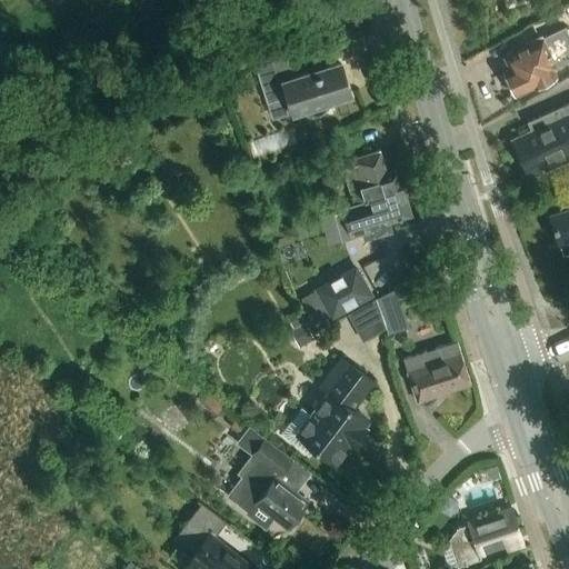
[(568,6),(558,12),(565,25),(567,28),(568,27),(568,6)]
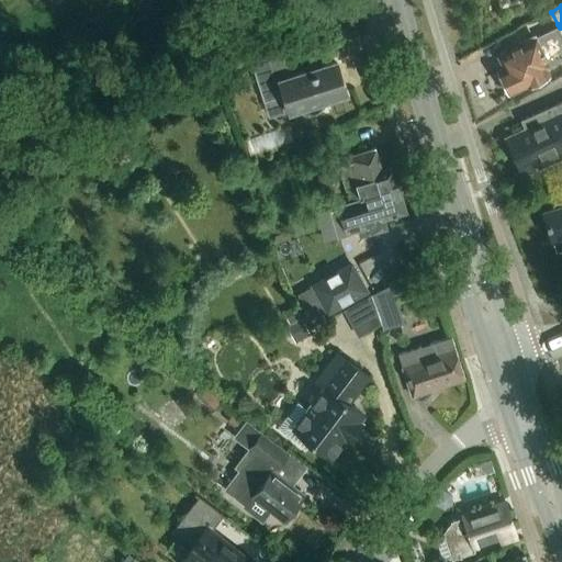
[(561,26),(560,27),(558,24),(534,35),(532,34),(517,42),(519,46),(498,56),(505,68),(498,70),(499,74),(496,75),(504,90),(507,89),(508,91),(547,74),(542,65),(561,55),(561,26)]
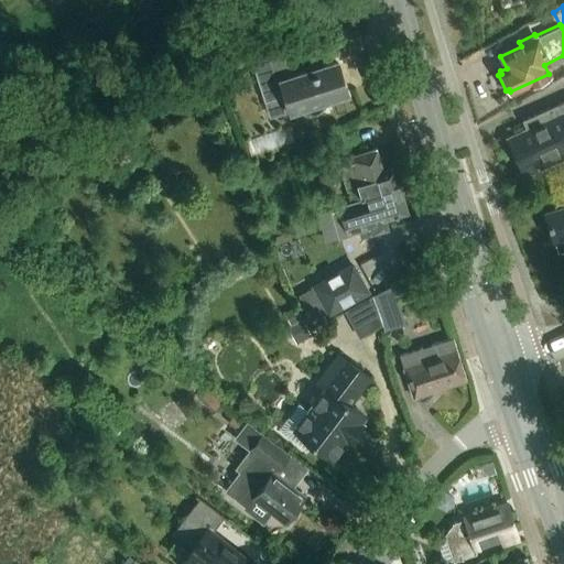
[(338,61),(291,76),(282,49),(252,63),(264,100),(277,97),(279,101),(283,102),(286,101),(290,110),(306,106),(307,111),(313,112),(321,110),(324,106),(323,100),(348,93),(338,61)]
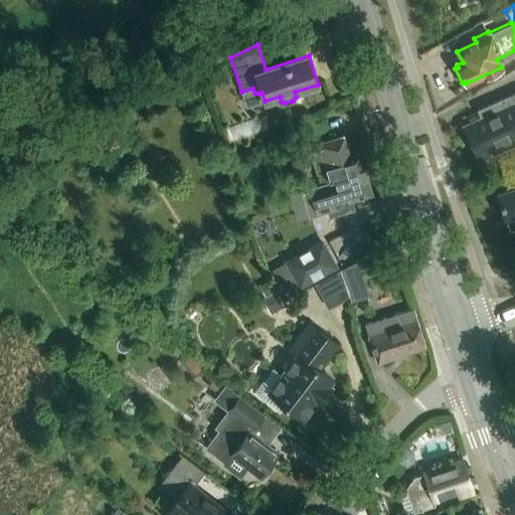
[(514,91),(473,110),(477,118),(463,125),(476,155),(494,147),(496,151),(514,142),(514,91)]
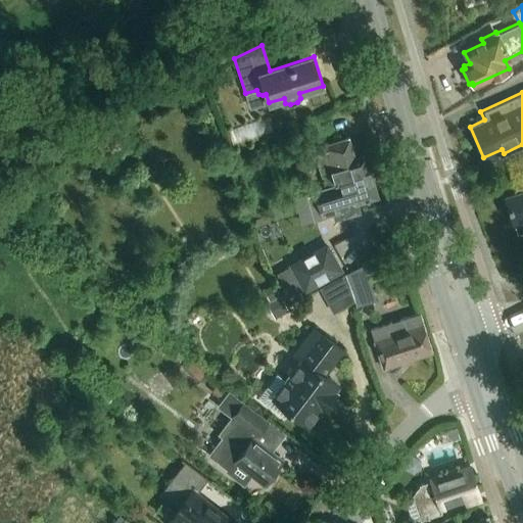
[(317,159),(325,188),(326,190),(372,175),(366,155),(354,158),(348,138),(322,146),(321,144),(302,150),(306,162),(317,159)]
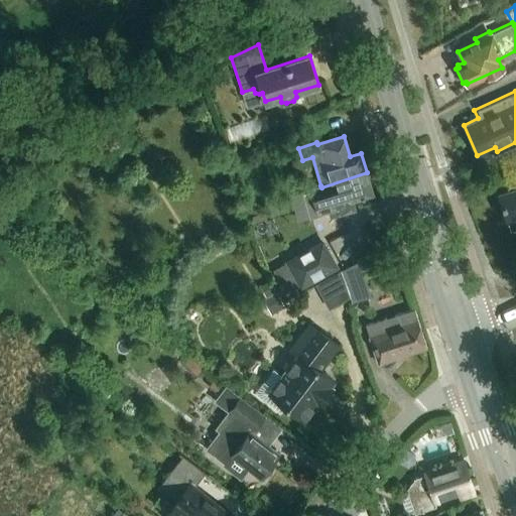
[(331,217),(355,210),(353,200),(373,194),(367,172),(321,187),(320,185),(301,191),(309,219),(330,213),(331,217)]
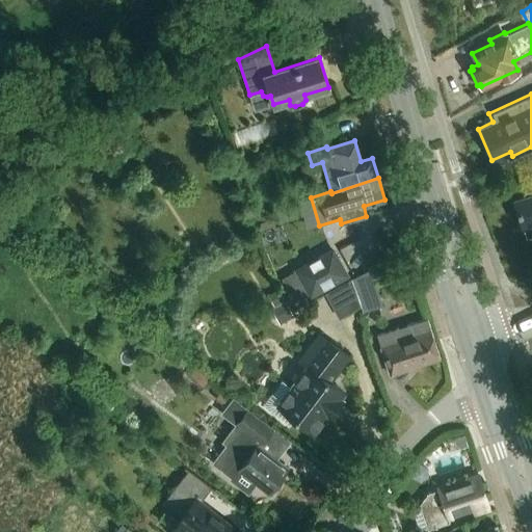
[(531,193),(512,198),(520,223),(531,219),(531,193)]
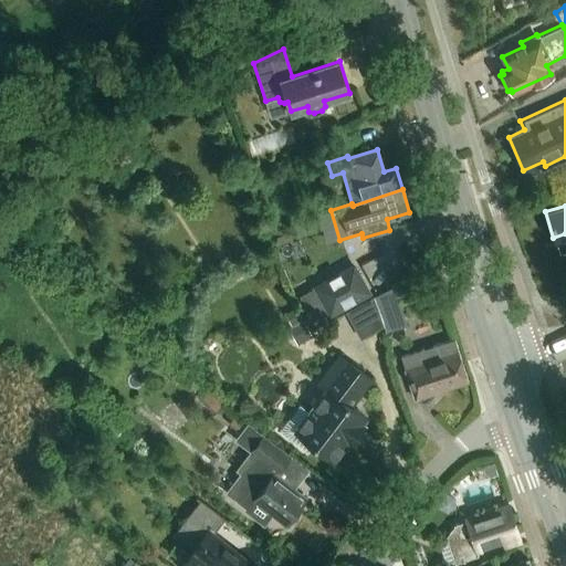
[(285,224),(271,231),(276,245),(291,240),(285,224)]
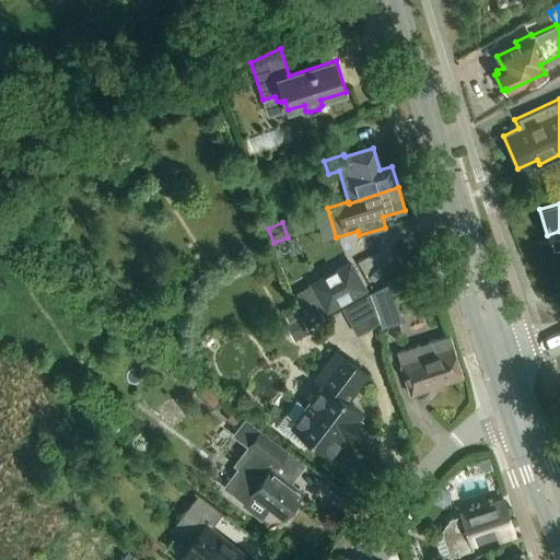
[(351,261),(313,284),(331,315),(370,292),(351,261)]
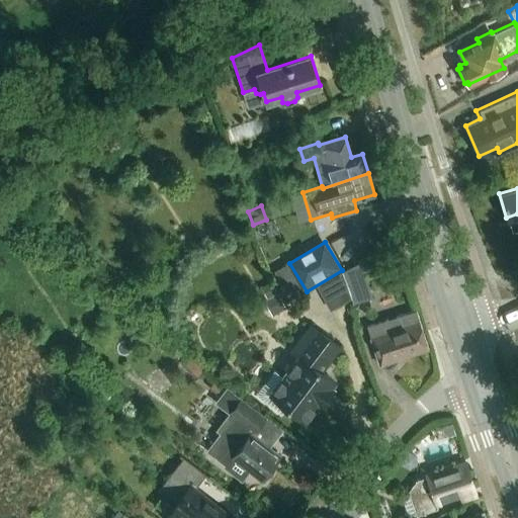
[(345,275),(321,287),(334,311),(353,300),(347,281),(345,275)]
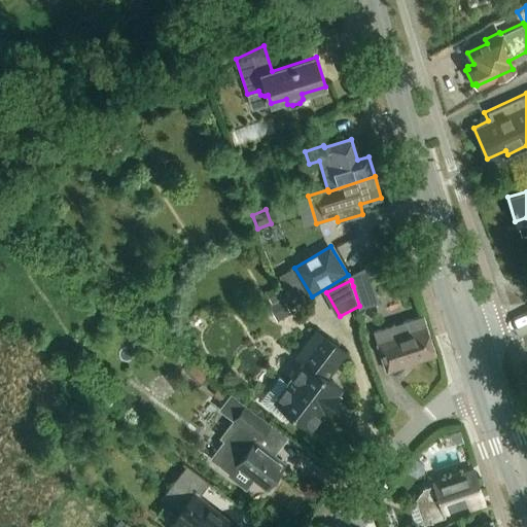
[(353,286),(359,306),(360,310),(379,304),(371,280),(353,286)]
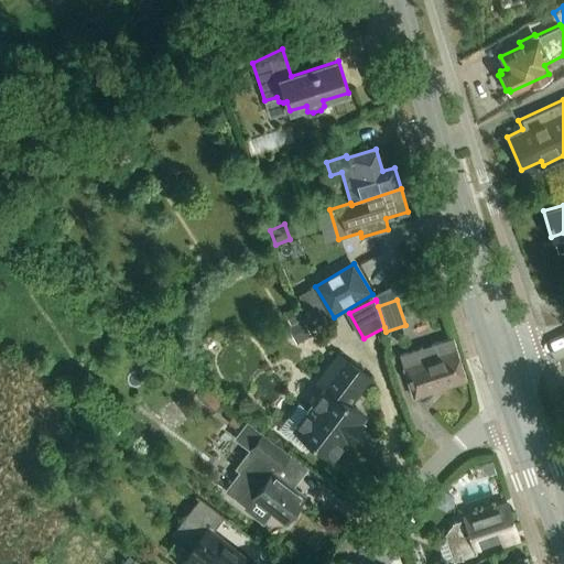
[(296,344),(311,336),(302,320),(288,328),(296,344)]
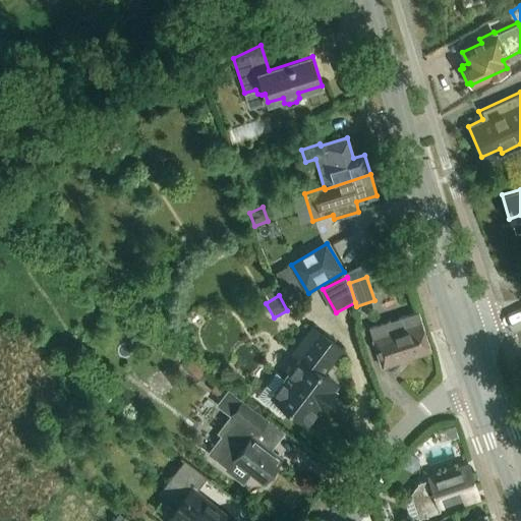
[(418,311),(369,328),(383,366),(431,350),(418,311)]
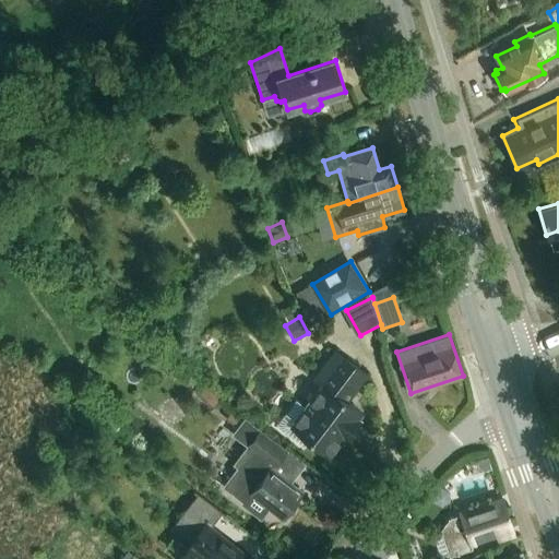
[(321,384),(290,425),(330,455),(344,437),(346,438),(360,419),(358,418),(361,413),(346,401),(367,373),(336,351),(314,379),(321,384)]
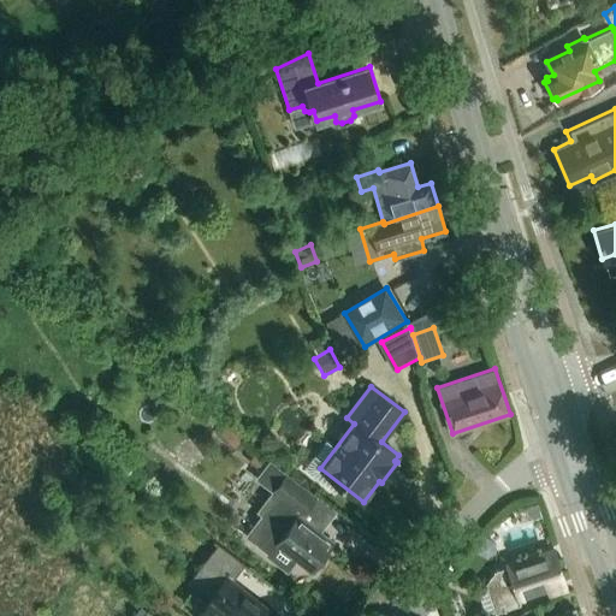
[(272,557),(288,569),(296,557),(312,569),(314,566),(318,566),(324,558),(323,555),(332,543),(311,526),(312,523),(300,515),(314,495),(288,474),(261,509),(266,511),(248,535),(273,555),(272,557)]
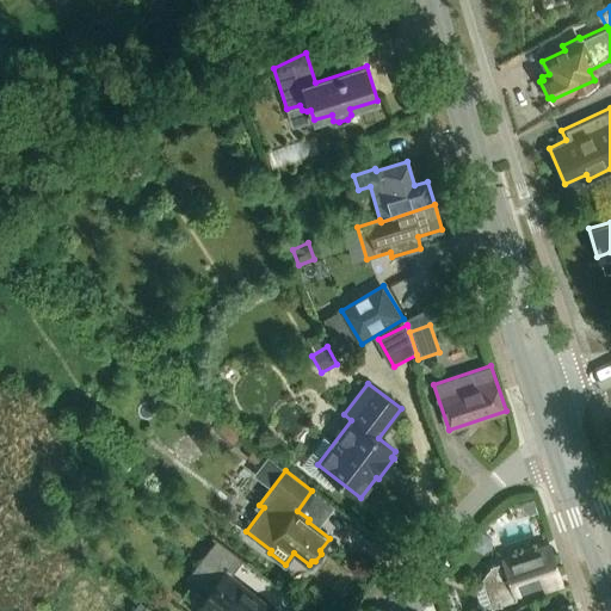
[(242,561),(246,565),(247,563),(214,537),(213,538),(216,541),(189,578),(214,597),(202,610),(271,610),(229,579),(242,561)]
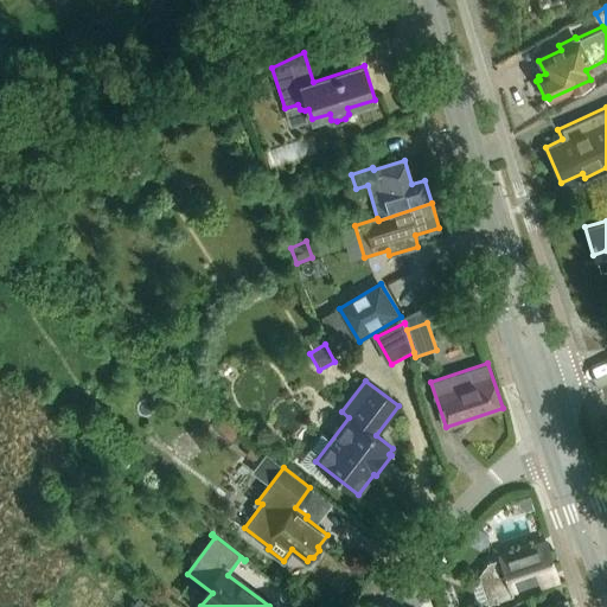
[(489,564),(479,574),(489,602),(512,594),(511,589),(557,574),(547,543),(487,563),(489,564)]
